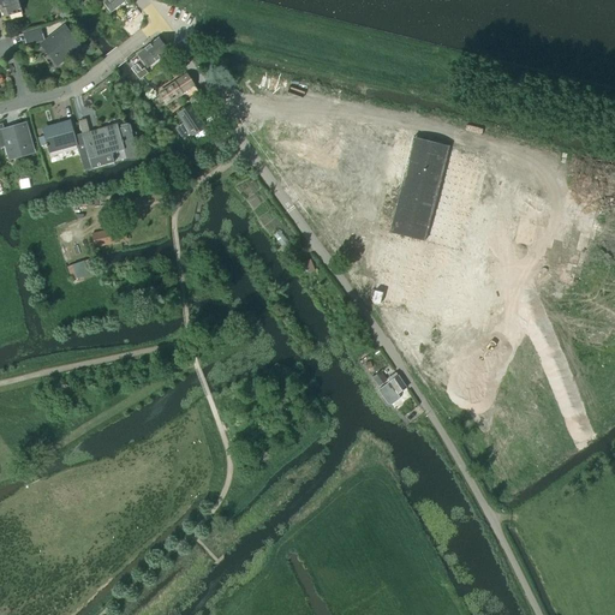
[(0,0),(0,10),(3,10),(5,17),(22,12),(18,0),(0,0)]
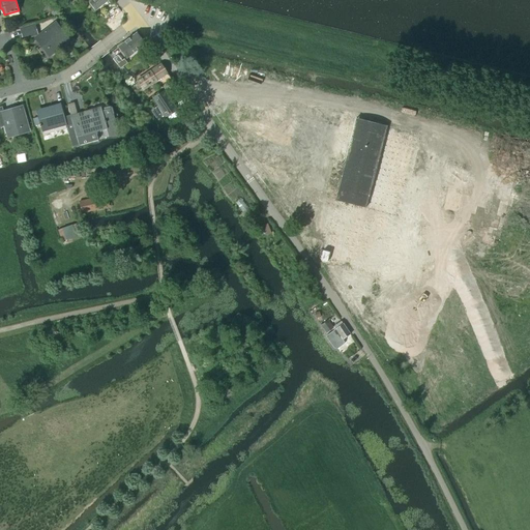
[(87,0),(89,2),(88,2),(95,11),(109,0),(87,0)]
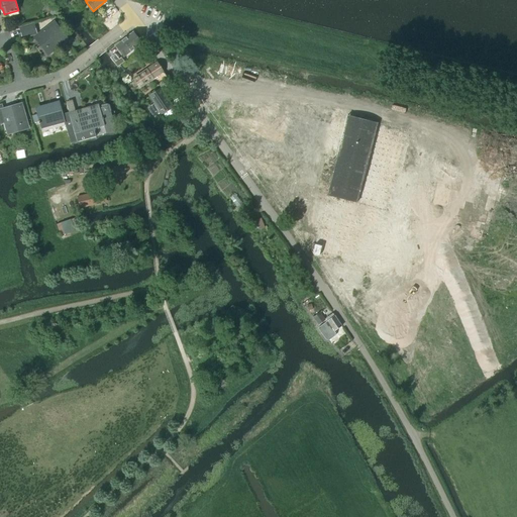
[(47,54),(67,39),(54,23),(35,37),(47,54)]
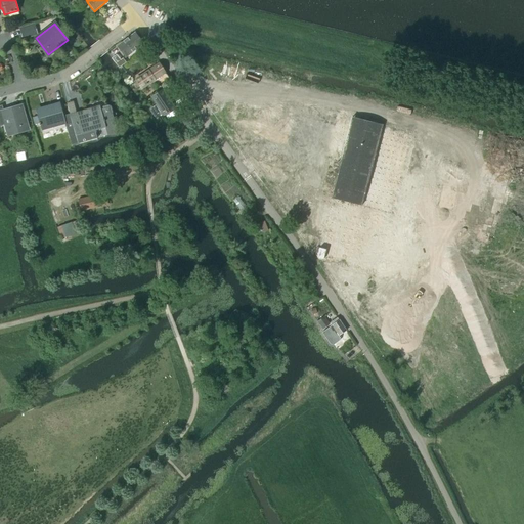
[(20,29),(24,39),(37,34),(34,25),(20,29)]
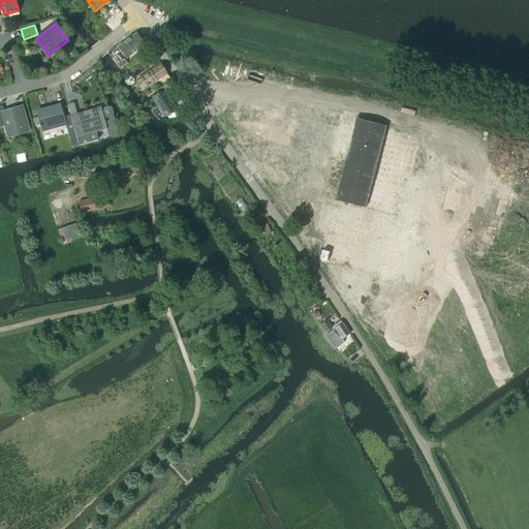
[(144,43),(136,34),(120,48),(127,57),(144,43)]
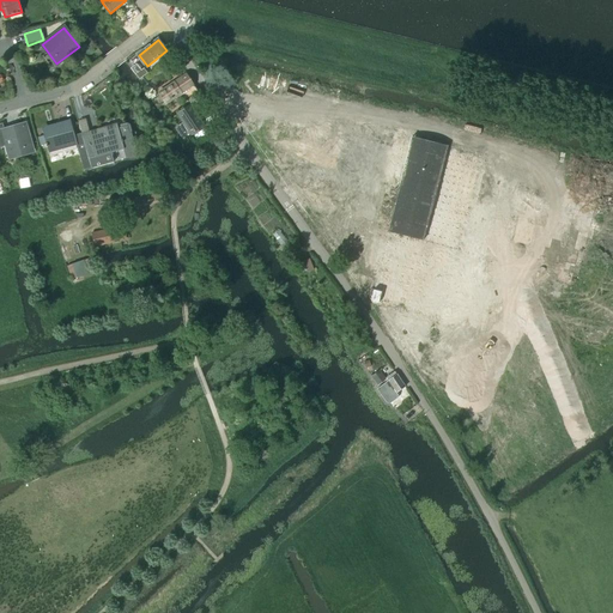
[(132,68),(140,79),(149,73),(144,67),(141,70),(138,64),(132,68)]
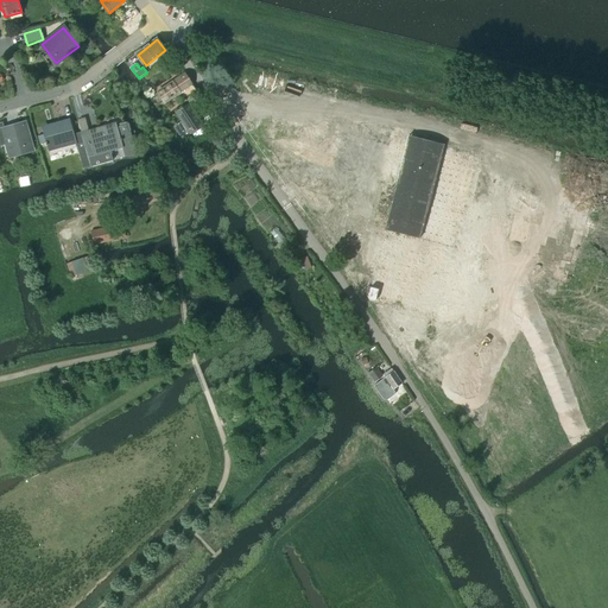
[(158,65),(147,73),(152,78),(162,71),(158,65)]
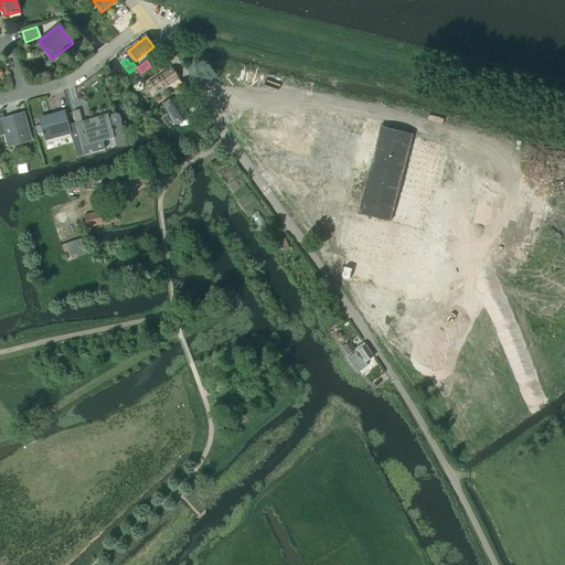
[(152,95),(164,87),(168,91),(181,82),(172,70),(146,86),(152,95)]
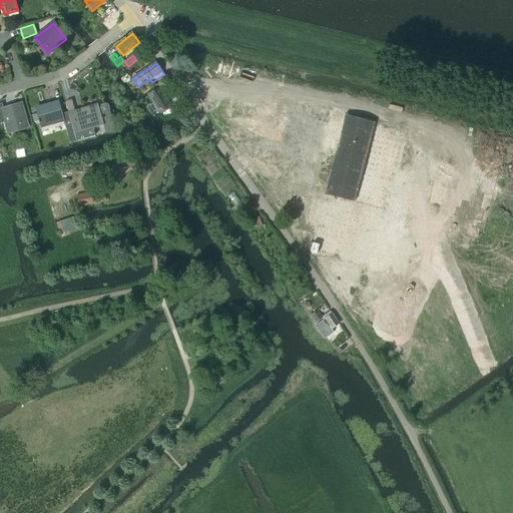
[(152,103),(146,107),(152,117),(158,113),(169,106),(166,101),(157,87),(146,94),(151,101),(152,103)]
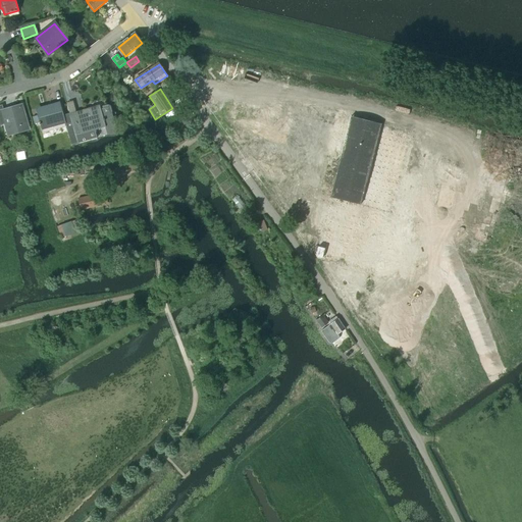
[(51,108),(37,112),(38,115),(40,122),(42,131),(65,123),(71,145),(77,143),(70,116),(69,113),(63,115),(59,103),(50,105),(51,108)]
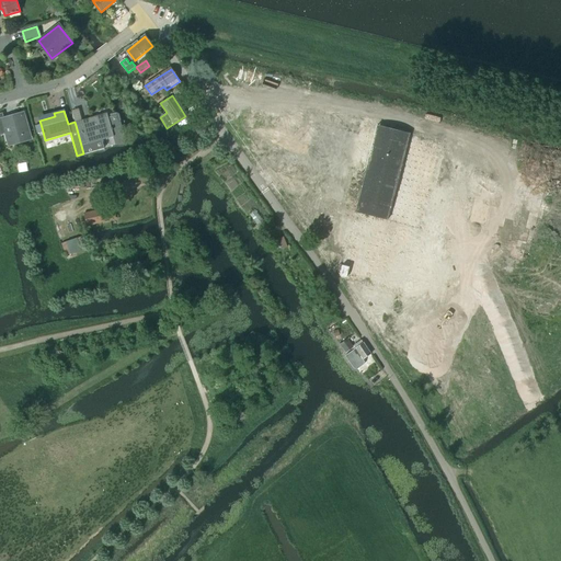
[(0,115),(0,132),(4,132),(9,145),(30,138),(23,114),(2,119),(1,115),(0,115)]
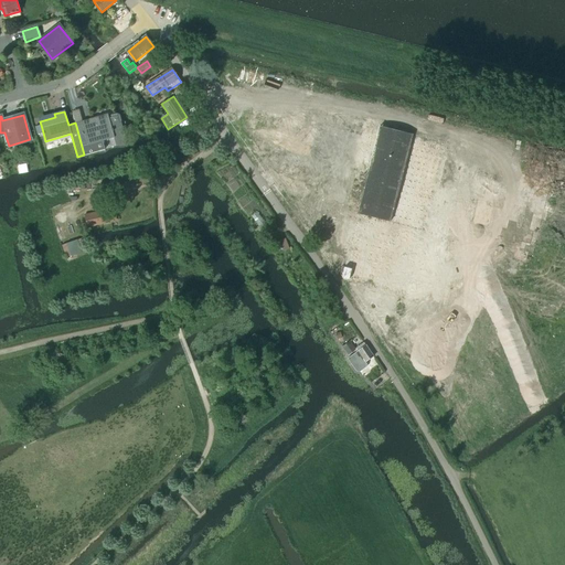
[(82,125),(76,126),(84,155),(84,156),(105,149),(102,140),(114,137),(124,135),(120,121),(119,121),(117,116),(108,118),(93,123),(92,119),(82,123),(82,125)]
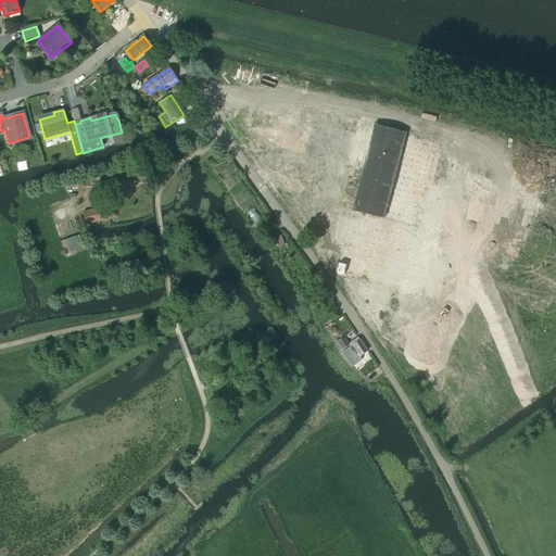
[(87,224),(100,220),(114,217),(111,204),(84,212),(87,224)]
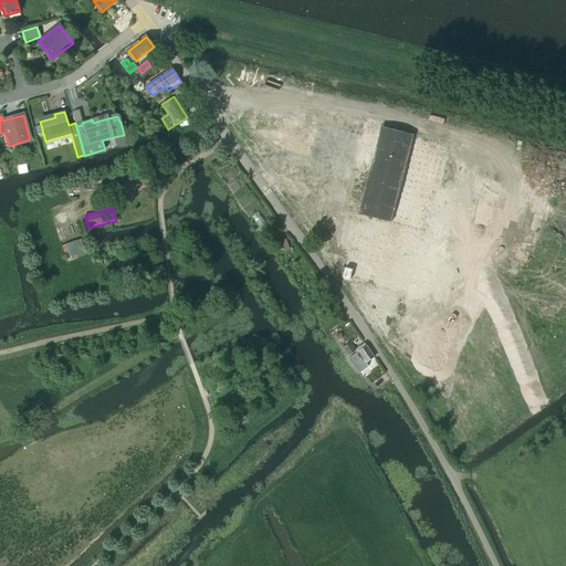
[(285,239),(273,243),(276,252),(282,250),(283,251),(290,249),(285,239)]
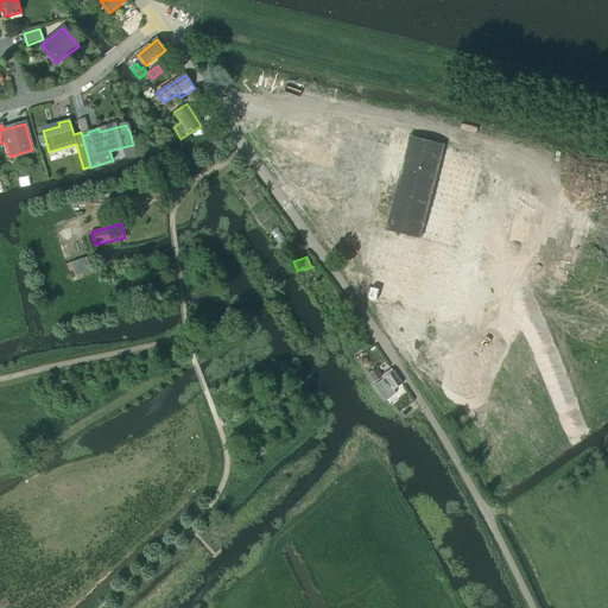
[(377,367),(368,374),(374,382),(384,377),(377,367)]
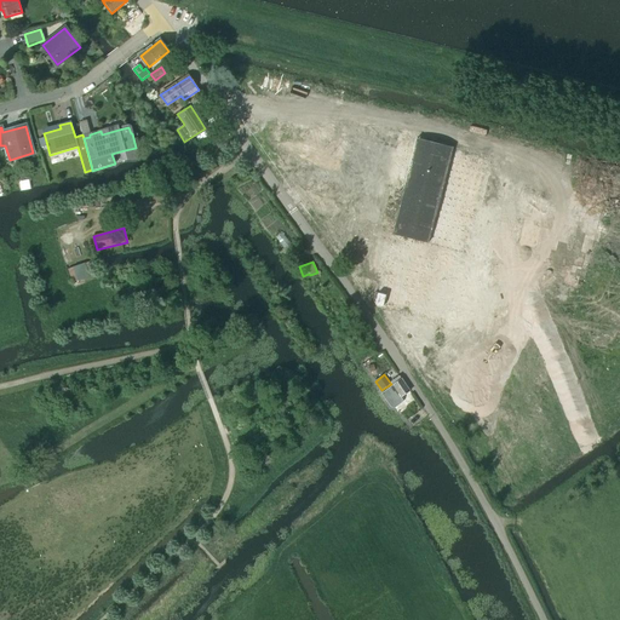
[(382,394),(385,399),(391,407),(394,408),(402,403),(402,400),(401,397),(409,391),(401,379),(399,377),(391,382),(394,385),(382,394)]
